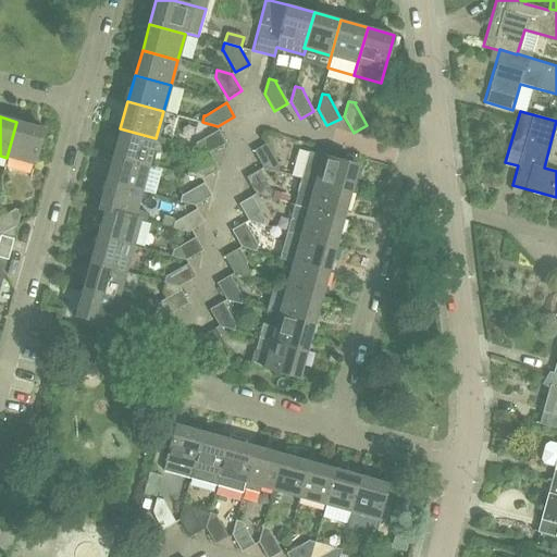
[(16,122),(7,158),(34,165),(44,130),(16,122)]
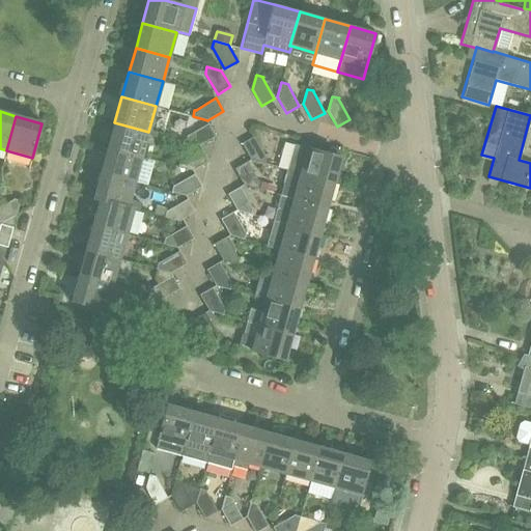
[(114,122),(108,147),(141,157),(148,132),(114,122)]
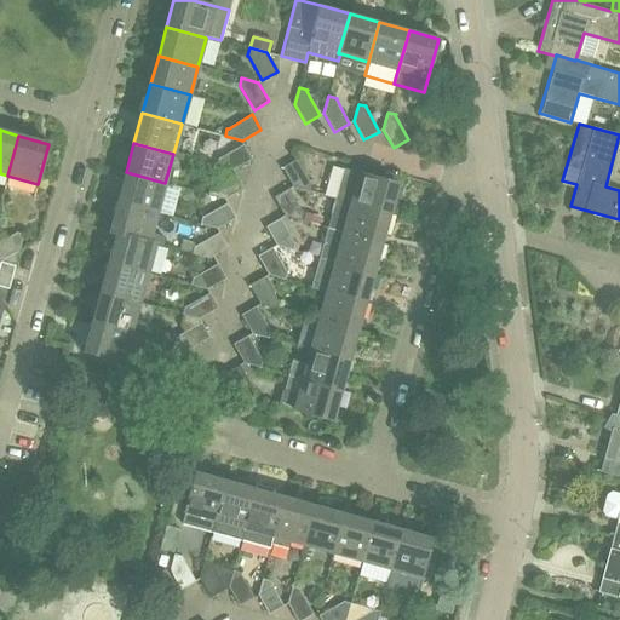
[(234,170),(252,159),(245,144),(220,158),(219,158),(217,166),(234,170)]
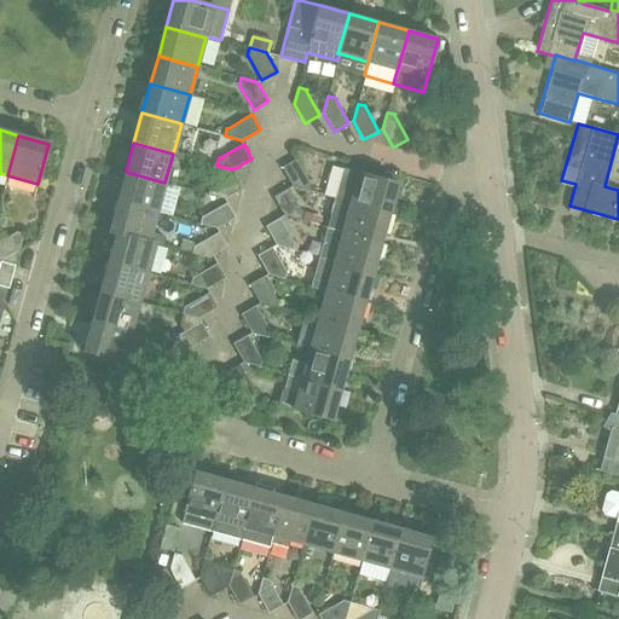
[(311,184),(296,158),(282,167),(293,186),(310,191),(311,184)]
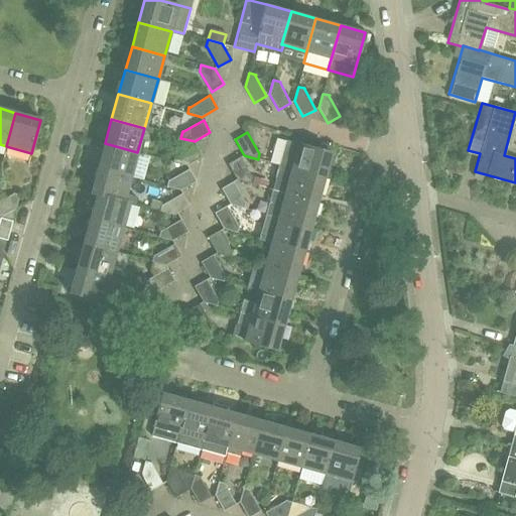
[(286,141),(279,166),(324,178),(331,153),(298,144),(286,141)]
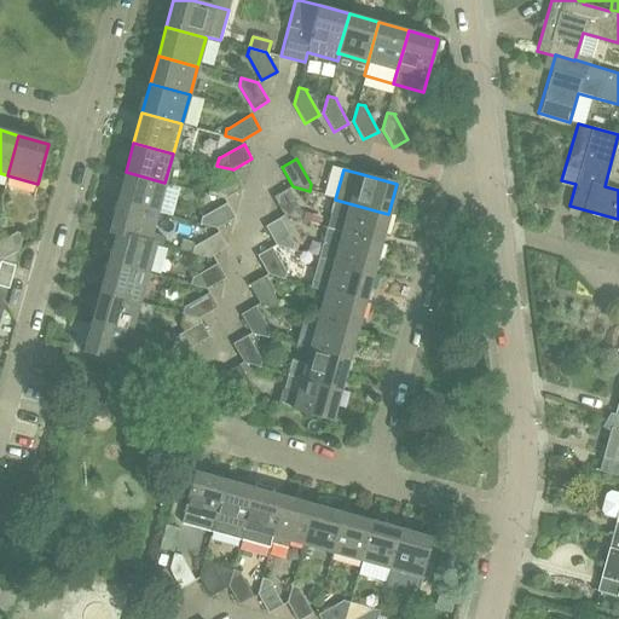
[(126,172),(117,201),(156,213),(165,183),(126,172)]
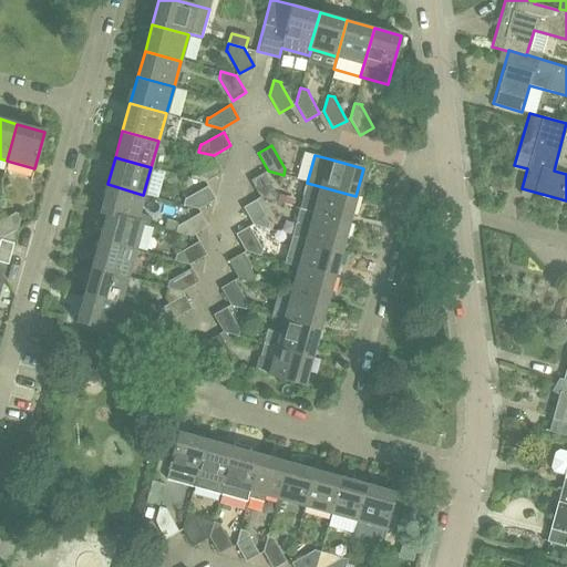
[(206,183),(224,173),(216,158),(194,172),(193,171),(192,178),(206,183)]
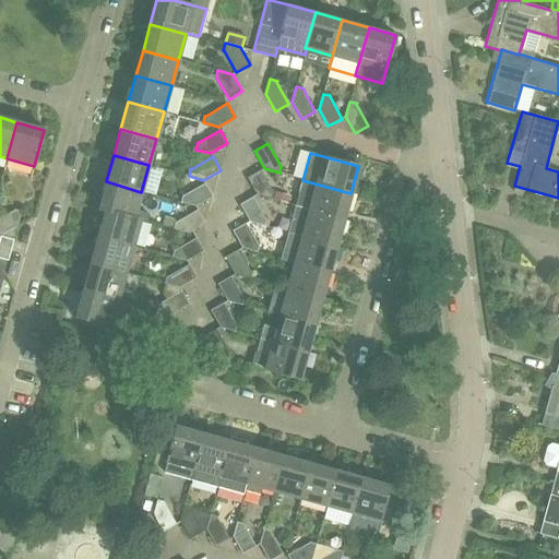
[(261,170),(247,178),(257,194),(272,199),(274,192),(273,192),(261,170)]
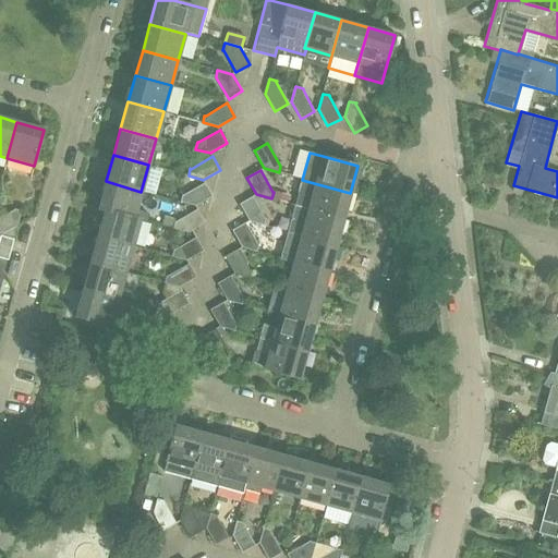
[(302,180),(294,206),(343,219),(350,193),(302,180)]
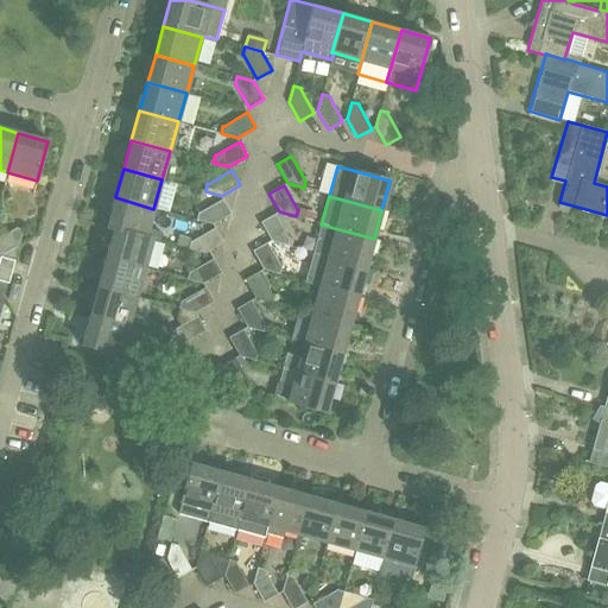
[(115,197),(107,227),(153,240),(153,239),(160,240),(163,232),(149,228),(153,209),(115,197)]
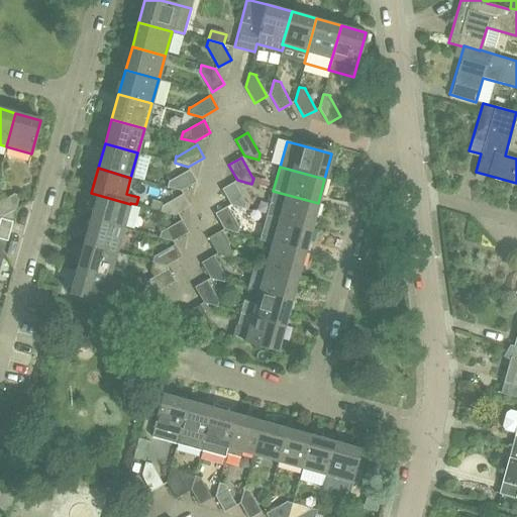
[(181,191),(197,182),(190,169),(170,181),(169,180),(168,187),(181,191)]
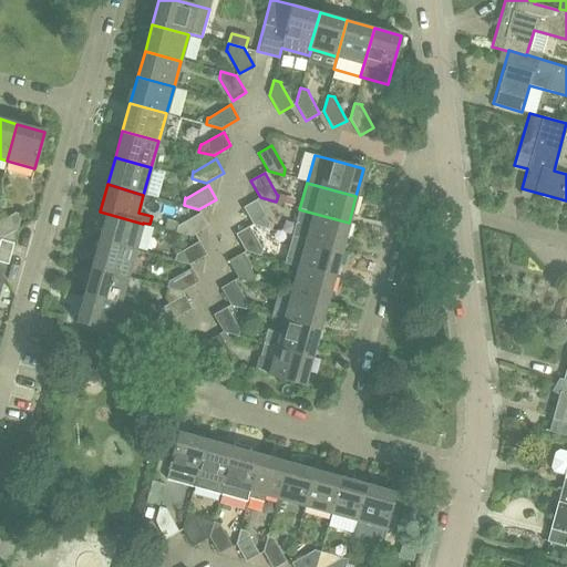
[(296,199),(280,195),(278,203),(294,207),(296,199)]
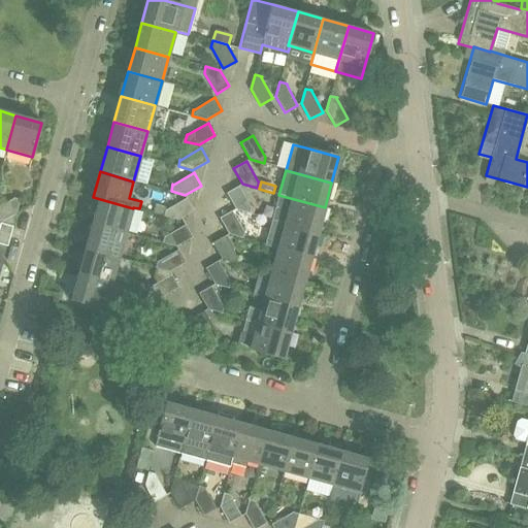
[(239,186),(227,193),(235,209),(250,212),(252,206),(251,206),(239,186)]
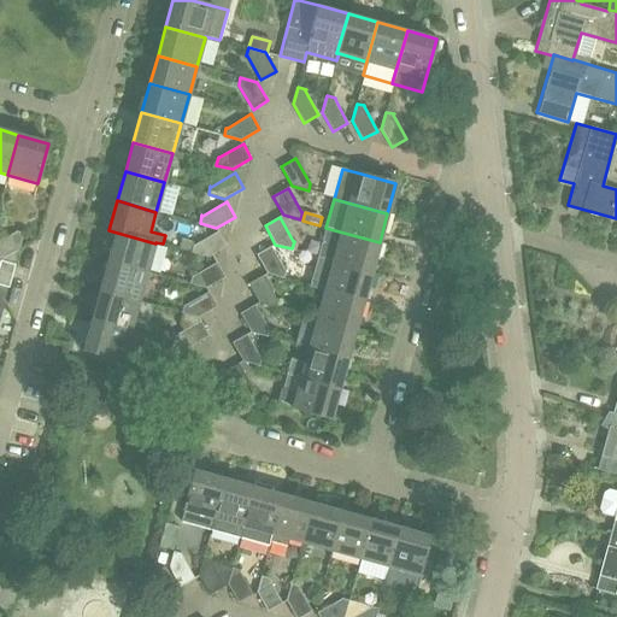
[(380,242),(325,228),(318,256),(333,260),(333,262),(371,271),(380,242)]
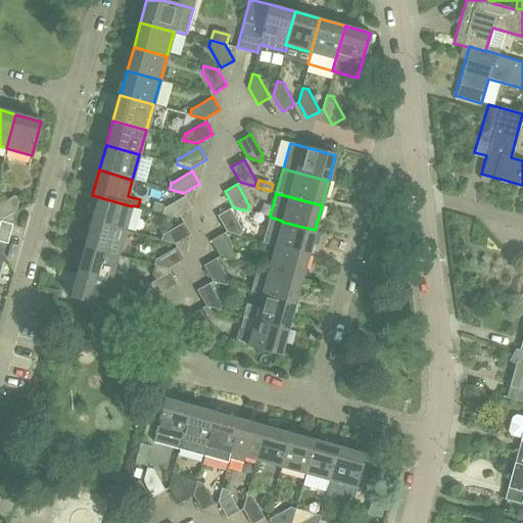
[(16,211),(20,197),(13,195),(13,196),(0,203),(0,220),(0,221),(16,211)]
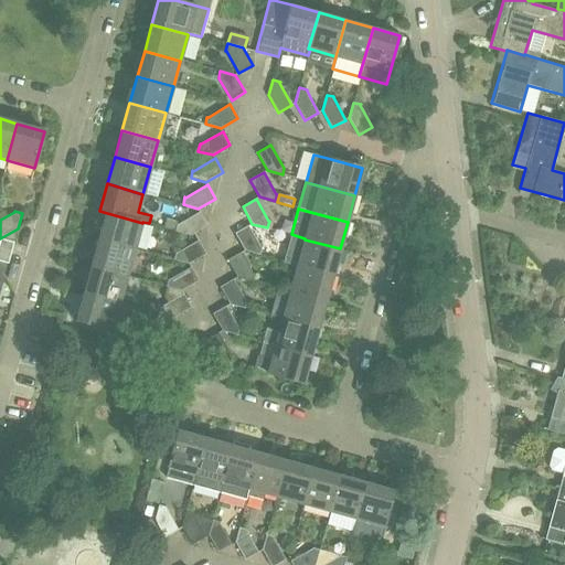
[(106,213),(98,241),(135,251),(142,223),(99,211),(106,213)]
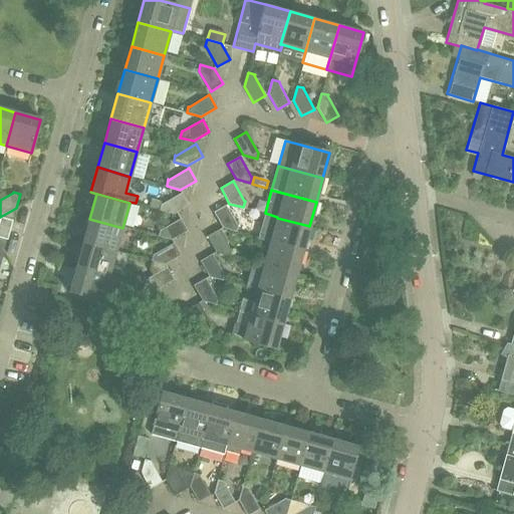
[(173,214),(189,205),(182,193),(162,204),(161,204),(160,211),(173,214)]
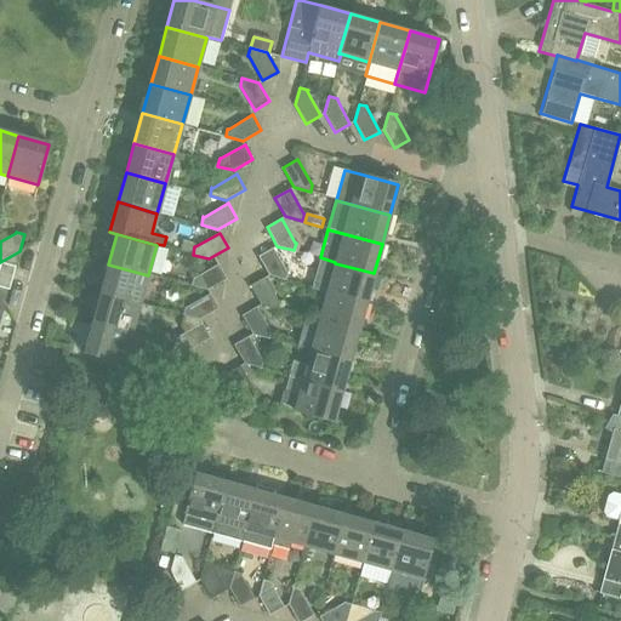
[(273,248),(258,256),(269,275),(286,280),(288,272),(286,272),(273,248)]
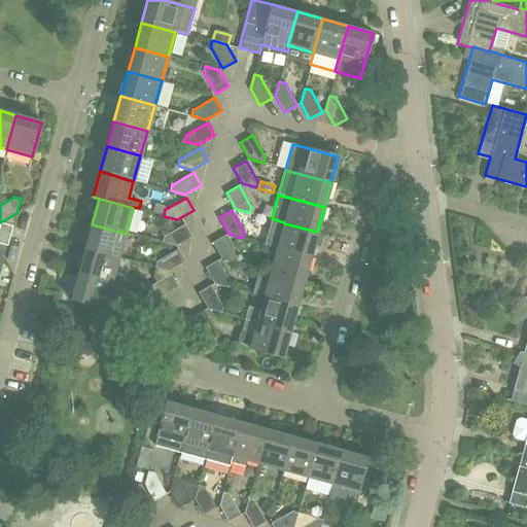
[(0,224),(0,223),(0,272),(0,273),(4,258),(0,250),(0,245),(6,247),(8,248),(13,227),(11,227),(0,224)]
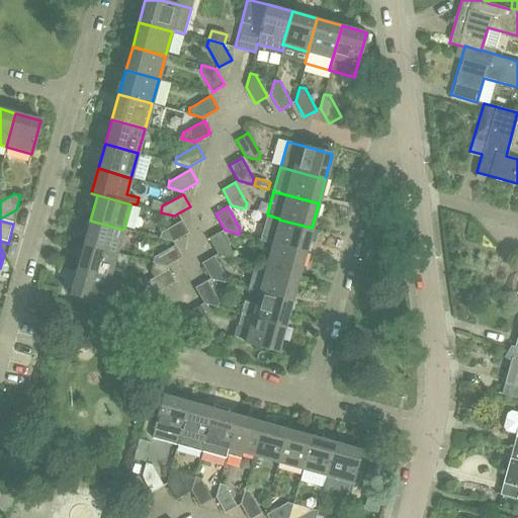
[(173,242),(189,233),(182,220),(162,232),(161,231),(160,238),(173,242)]
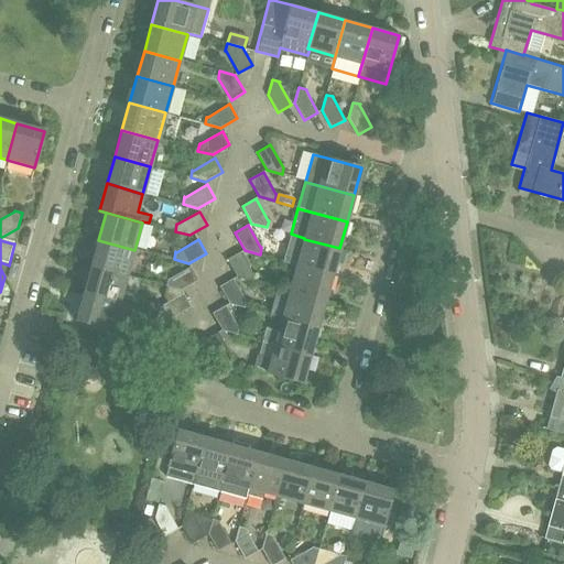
[(283,262),(296,266),(332,275),(339,248),(304,239),(301,250),(288,247),(283,262)]
